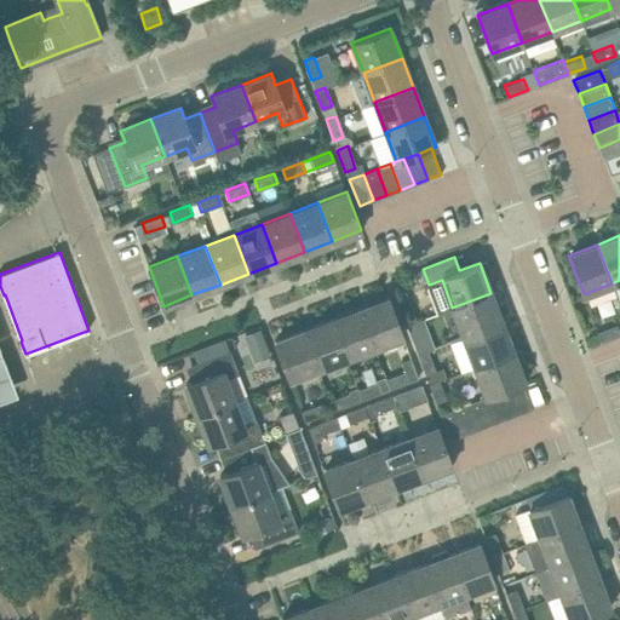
[(402,315),(412,310),(406,291),(395,294),(402,315)]
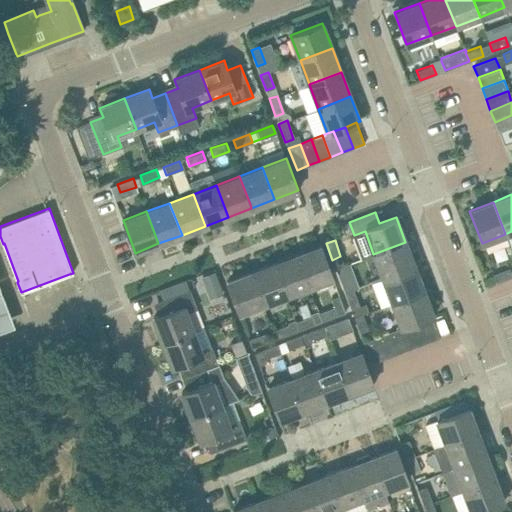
[(415,266),(405,242),(373,254),(383,279),(415,266)]
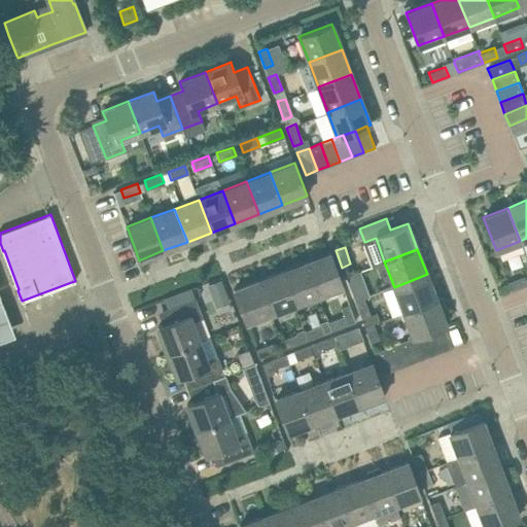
[(343,286),(330,253),(306,262),(318,295),(343,286)]
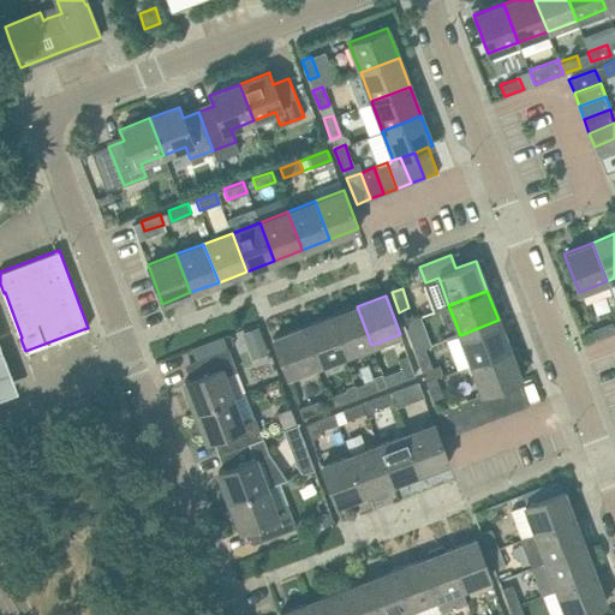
[(371,345),(357,306),(329,317),(344,356),(371,345)]
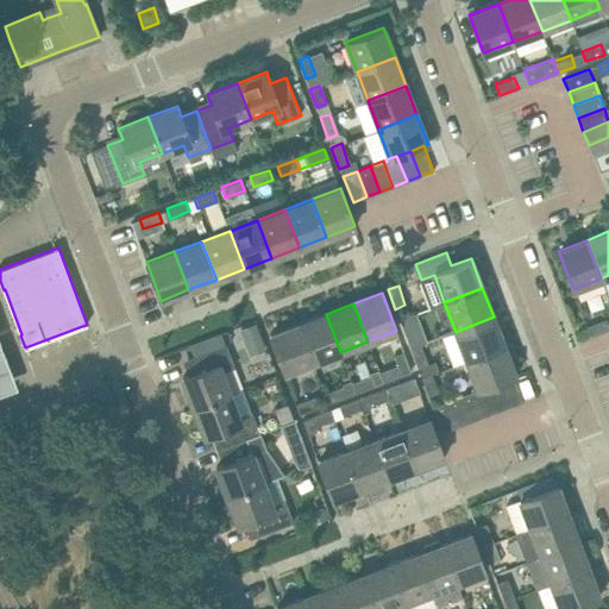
[(340,352),(326,314),(297,324),(313,362),(340,352)]
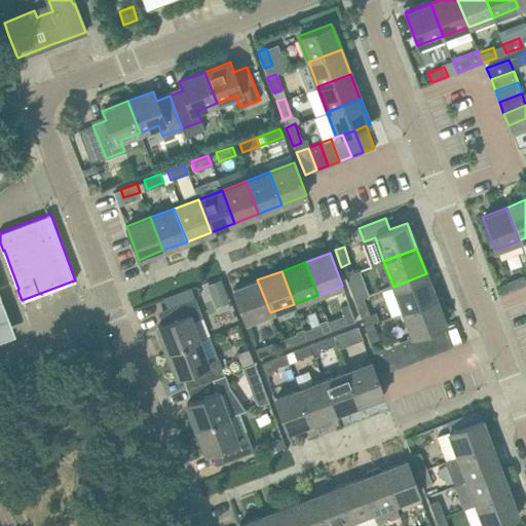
[(436,299),(426,273),(393,287),(403,311),(436,299)]
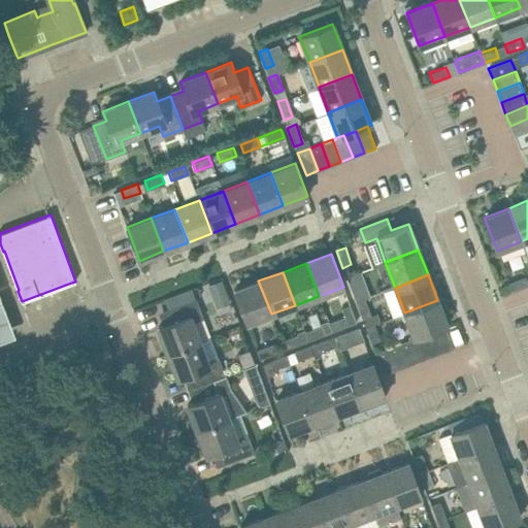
[(527,285),(527,284),(525,276),(508,283),(513,292),(527,285)]
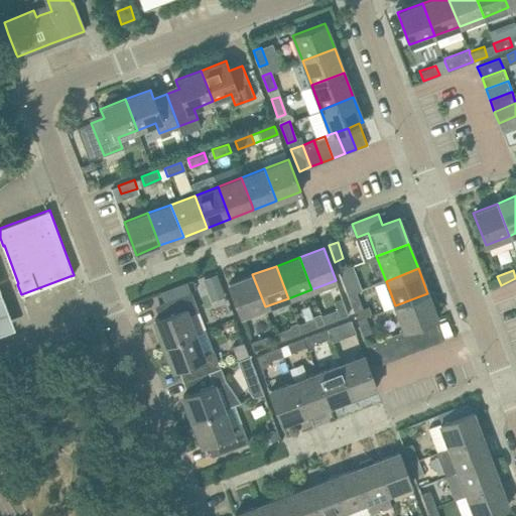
[(215,274),(204,279),(208,289),(220,285),(215,274)]
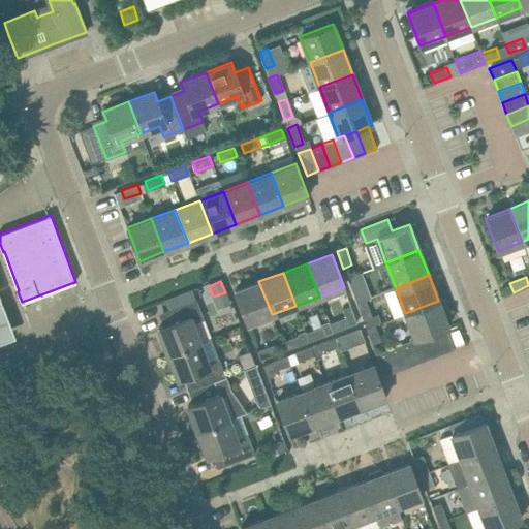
[(272,314),(258,281),(235,290),(247,323),(272,314)]
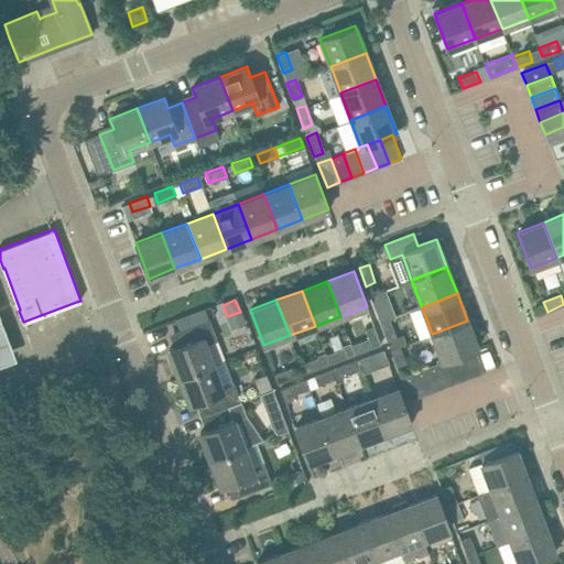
[(208,318),(174,332),(179,346),(169,349),(179,377),(213,365),(205,344),(217,338),(208,318)]
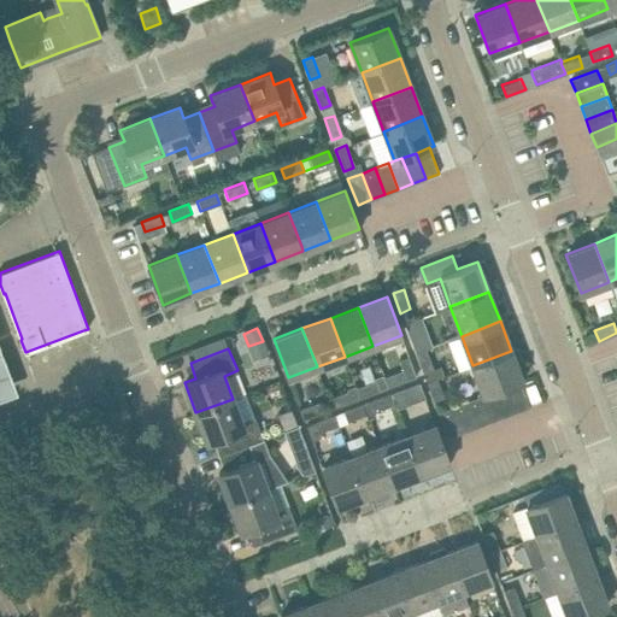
[(422,371),(433,368),(425,348),(416,352),(422,371)]
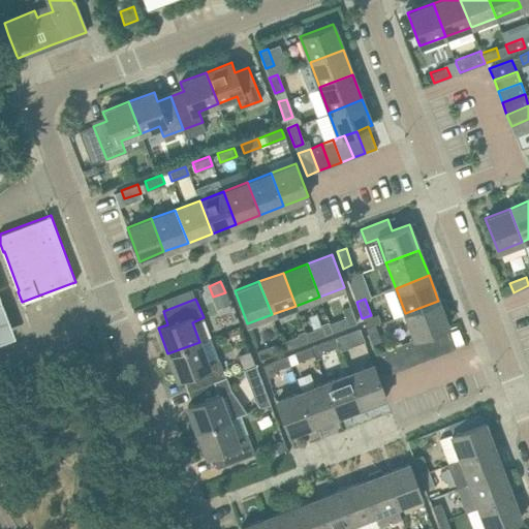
[(447,327),(438,301),(405,313),(414,338),(423,335),(434,331),(445,327),(447,327)]
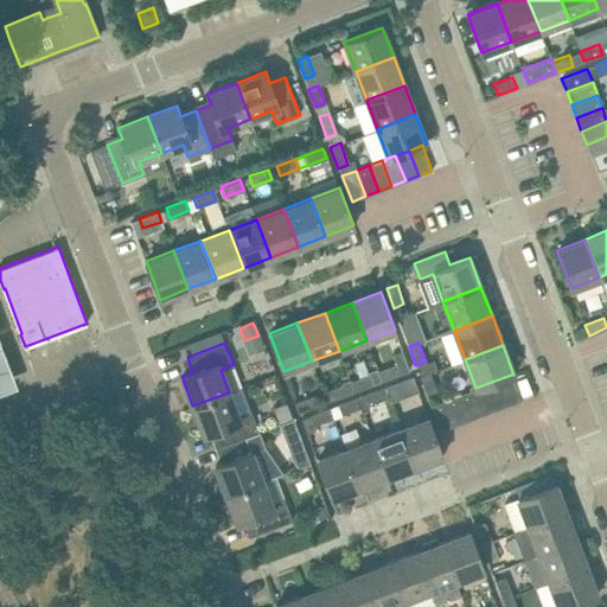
[(408,371),(401,351),(393,355),(396,364),(378,371),(382,381),(408,371)]
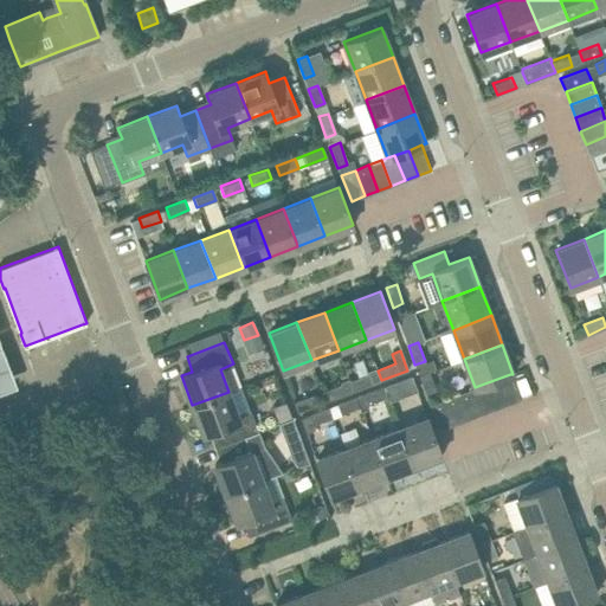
[(0,353),(0,395),(14,391),(0,353)]
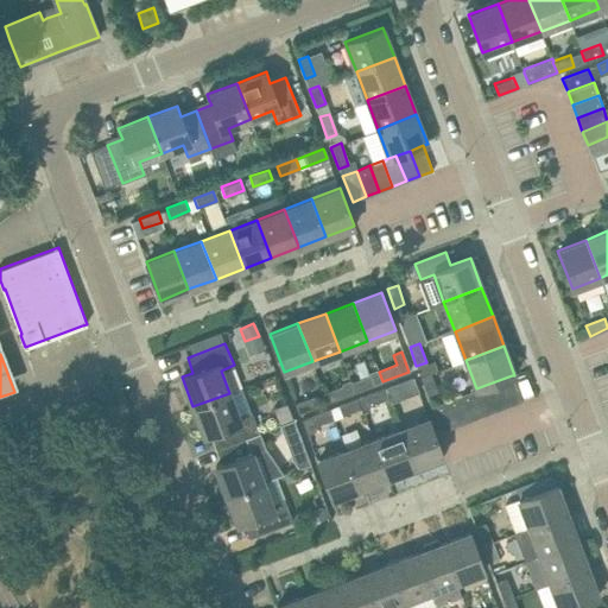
[(382,381),(379,372),(350,382),(354,392),(382,381)]
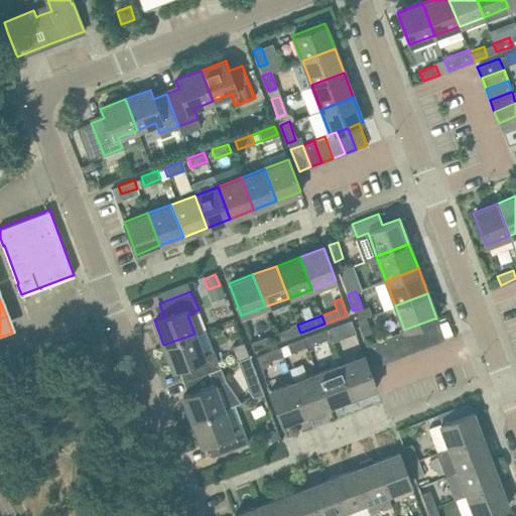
[(361,335),(370,332),(364,316),(356,319),(361,335)]
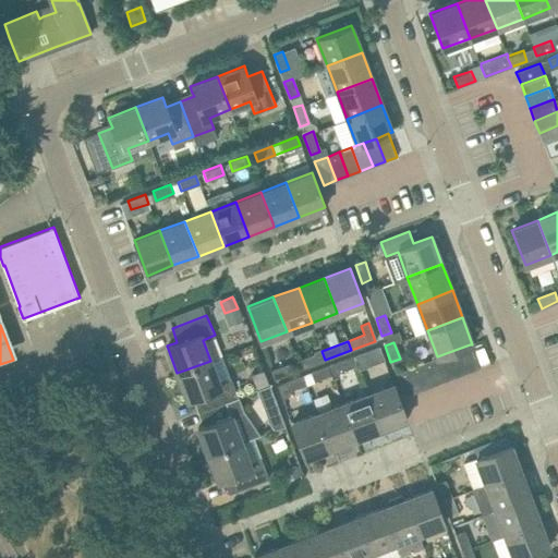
[(466,373),(478,368),(470,344),(458,349),(466,373)]
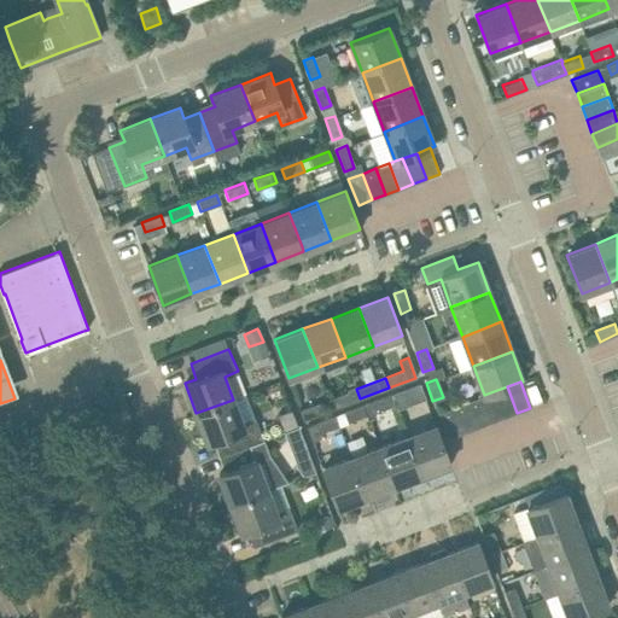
[(503,418),(517,413),(507,386),(494,391),(503,418)]
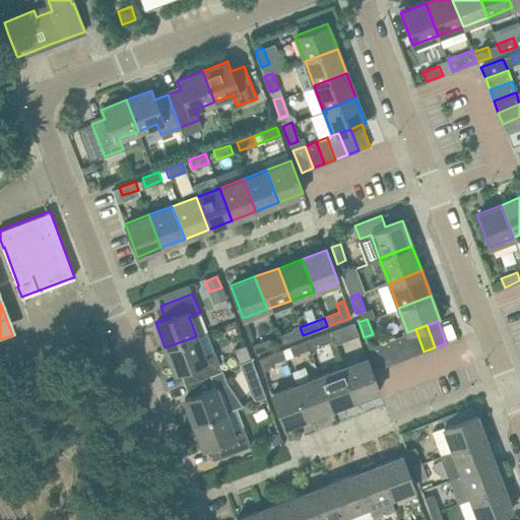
[(329,332),(334,345),(347,340),(342,328),(329,332)]
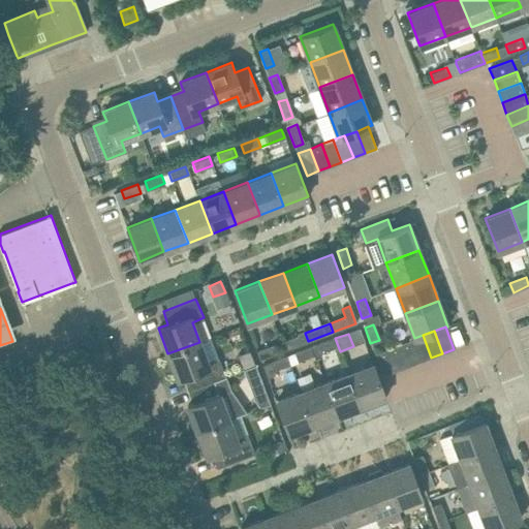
[(284,350),(301,344),(298,335),(281,341),(284,350)]
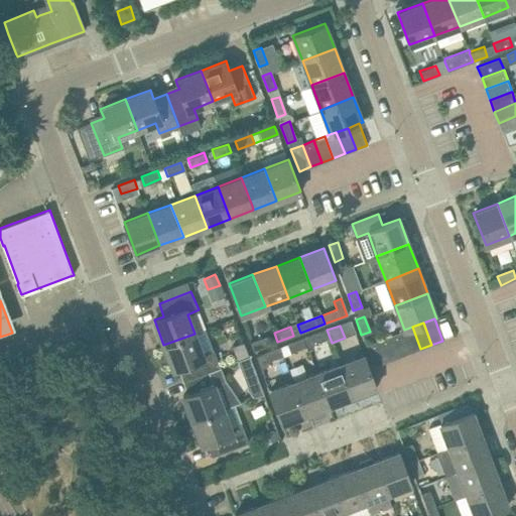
[(420,349),(412,327),(404,330),(400,332),(409,353),(420,349)]
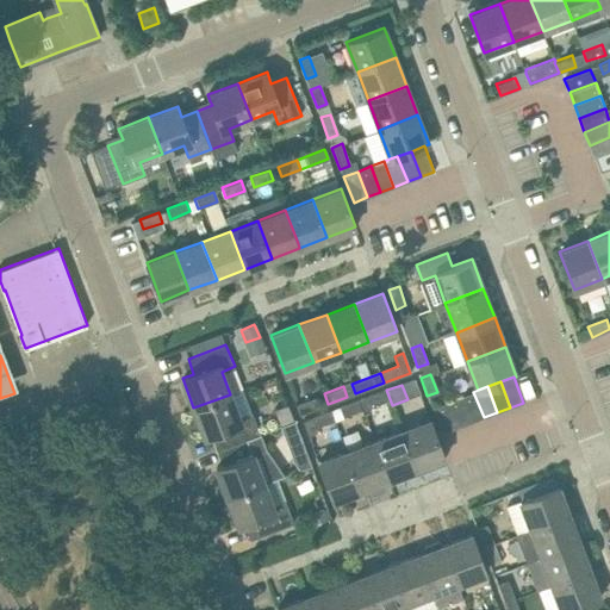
[(371,406),(388,399),(385,390),(367,396),(371,406)]
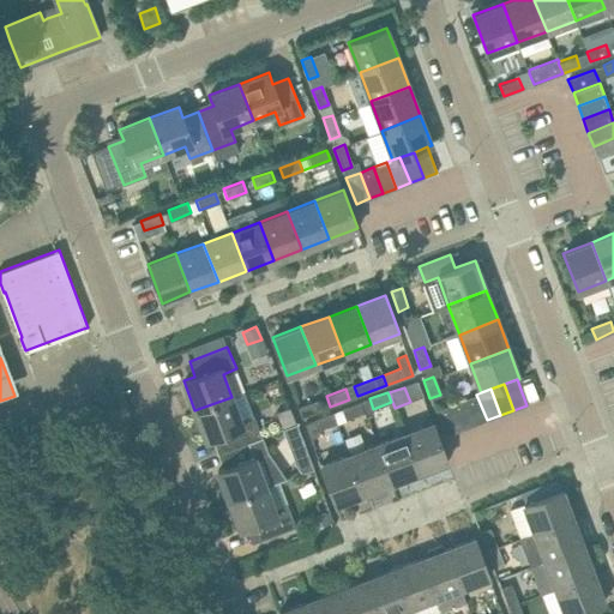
[(473,426),(487,420),(476,395),(463,399),(473,426)]
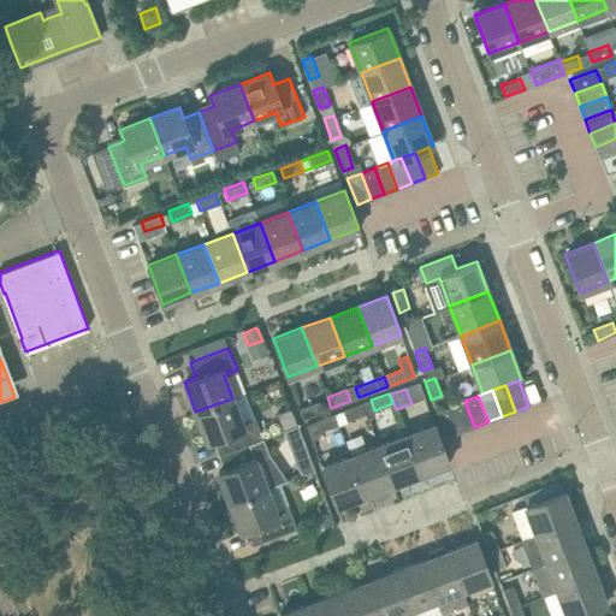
[(195,412),(207,442),(218,438),(224,452),(262,438),(254,415),(241,421),(232,398),(195,412)]
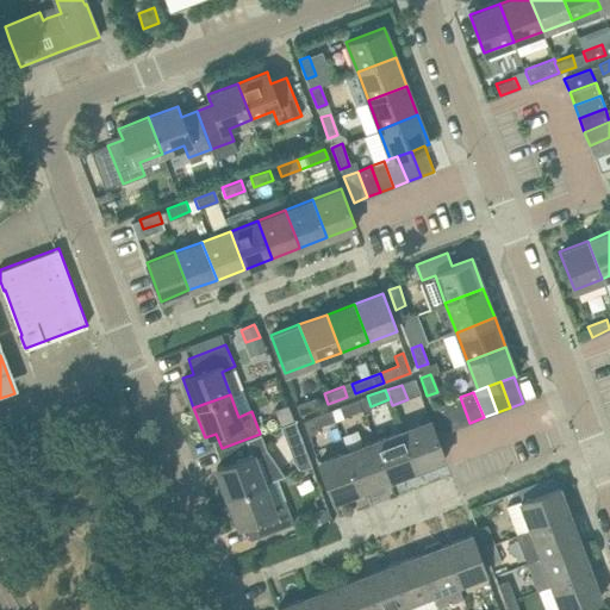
[(456,428),(470,423),(460,397),(447,402),(456,428)]
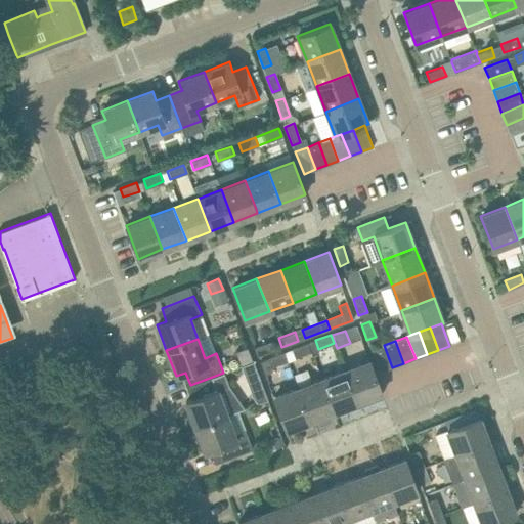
[(256,355),(273,351),(270,342),(254,347),(256,355)]
